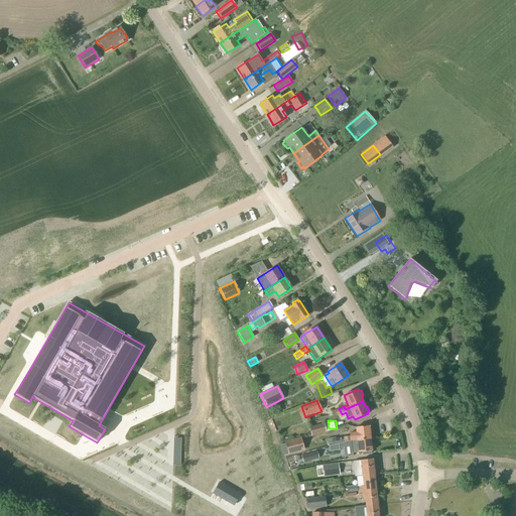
[(311,436),(326,432),(324,424),(308,428),(311,436)]
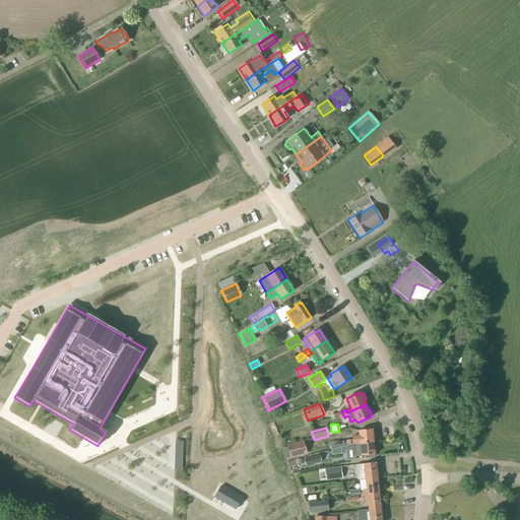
[(346,445),(374,442),(372,430),(359,431),(359,436),(351,437),(351,440),(345,441),(346,442),(346,445)]
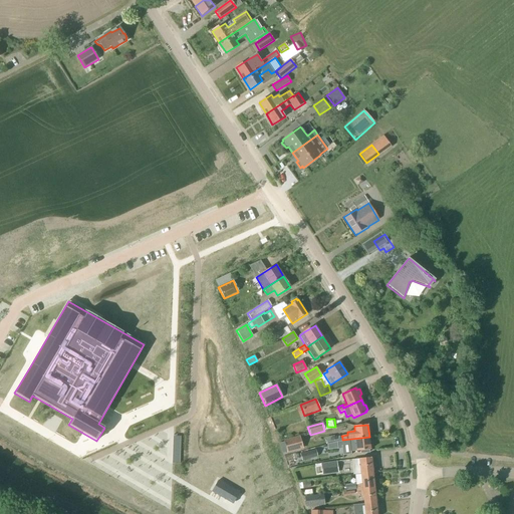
[(287,454),(303,449),(299,436),(283,441),(287,454)]
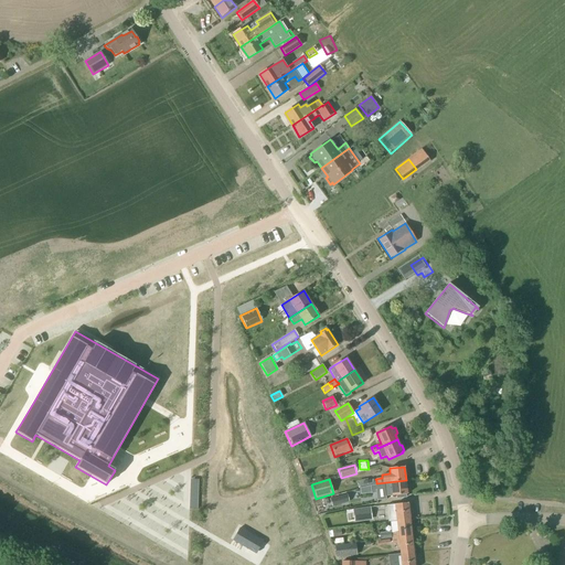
[(407,494),(406,480),(376,483),(376,489),(384,489),(385,497),(397,496),(397,499),(406,498),(406,494),(407,494)]
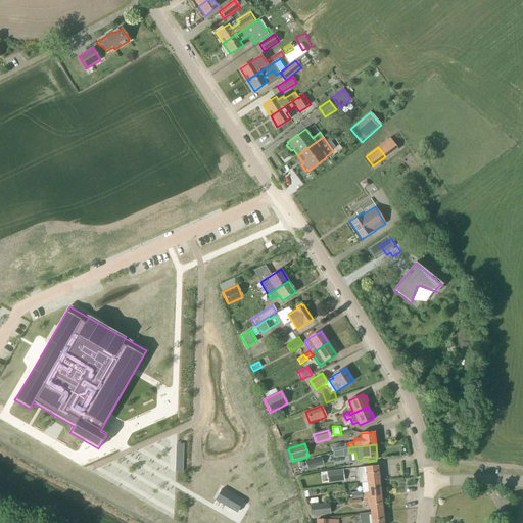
[(306,469),(323,465),(321,458),(305,462),(306,469)]
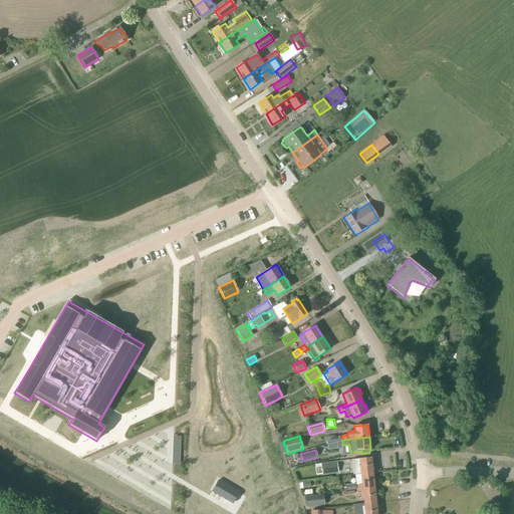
[(359,459),(350,460),(352,475),(360,474),(373,473),(371,458),(359,459)]
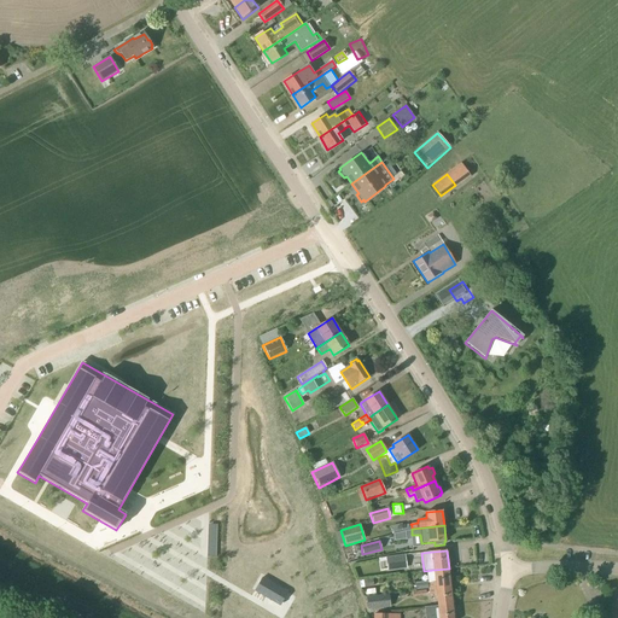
[(388,572),(407,569),(404,555),(385,558),(388,572)]
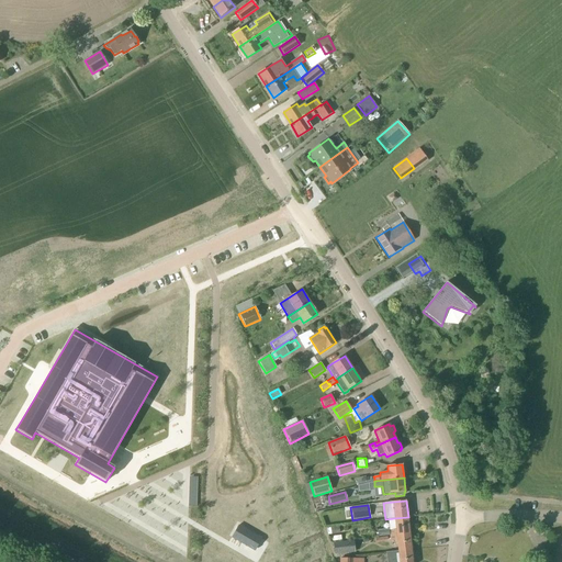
[(389,530),(389,536),(396,535),(409,534),(408,517),(394,518),(395,530),(389,530)]
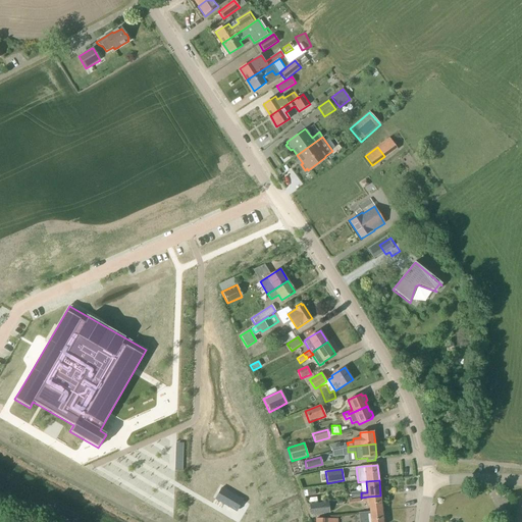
[(225,490),(218,503),(236,513),(243,502),(225,490)]
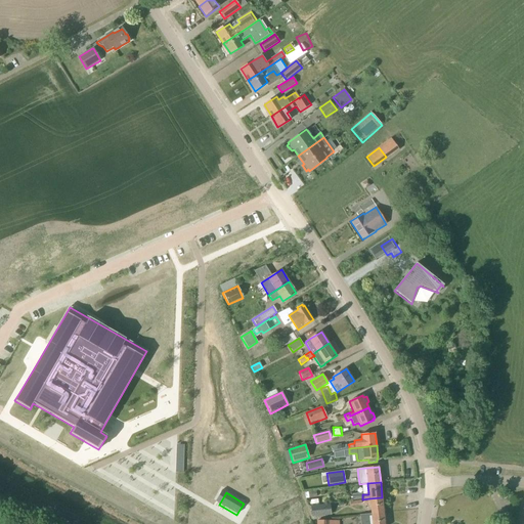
[(369,498),(362,499),(363,505),(370,505),(372,514),(383,513),(384,513),(382,497),(369,498)]
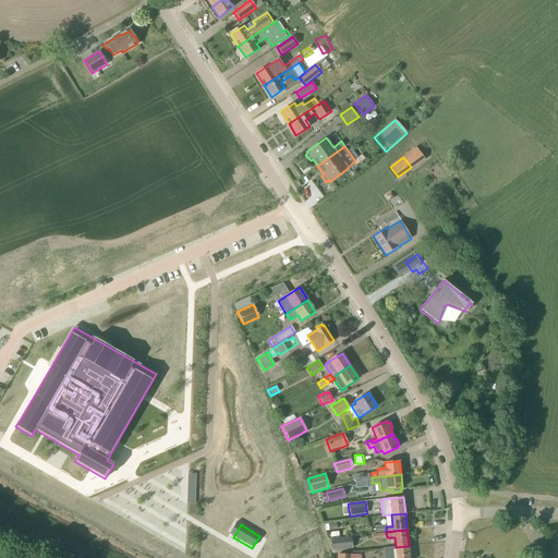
[(396,547),(383,548),(384,557),(409,557),(409,546),(408,546),(396,547)]
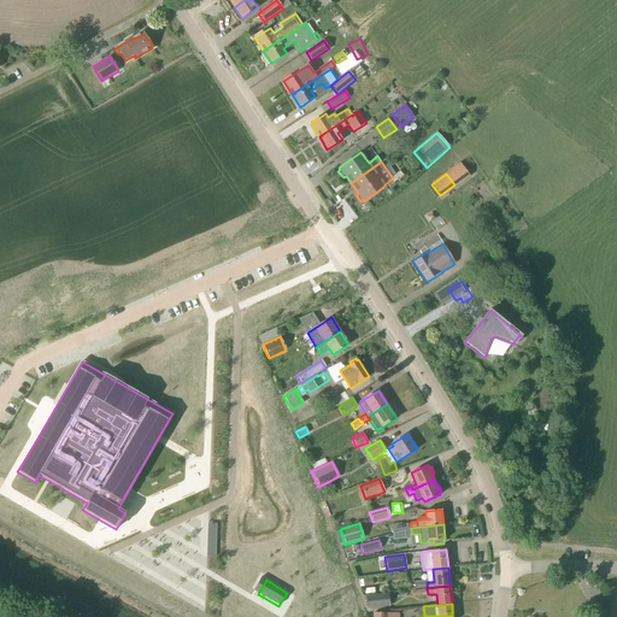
All buildings are outlined.
